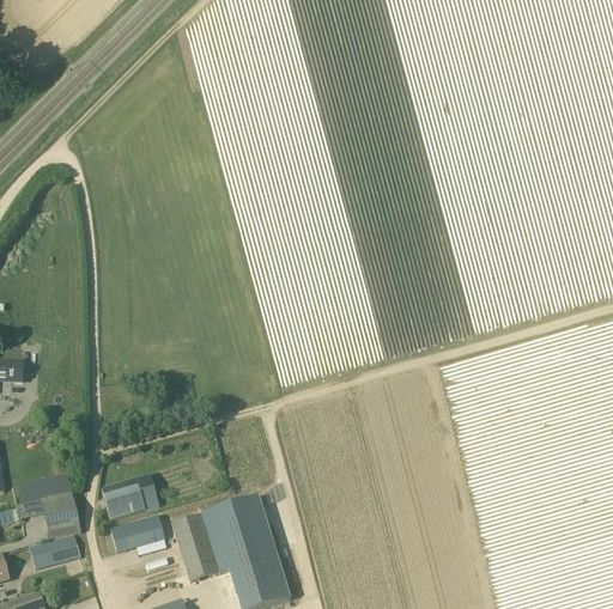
[(0,381),(23,382),(23,360),(0,359),(0,381)]
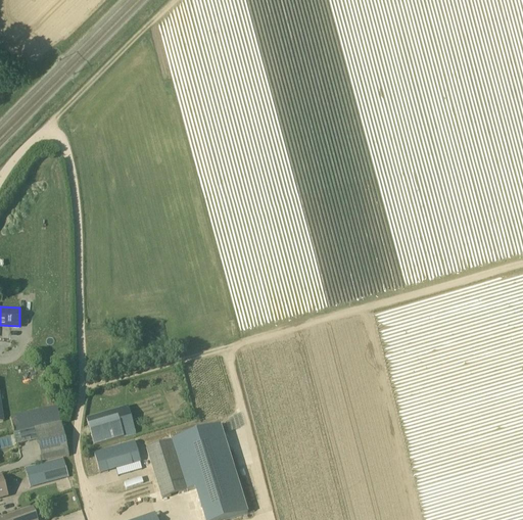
[(87,415),(94,442),(138,431),(131,405),(87,415)]
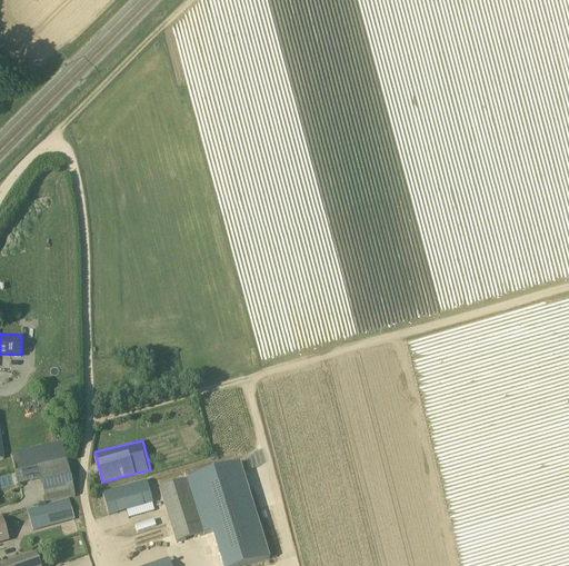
[(39,464),(41,476),(47,500),(75,494),(67,457),(39,464)]
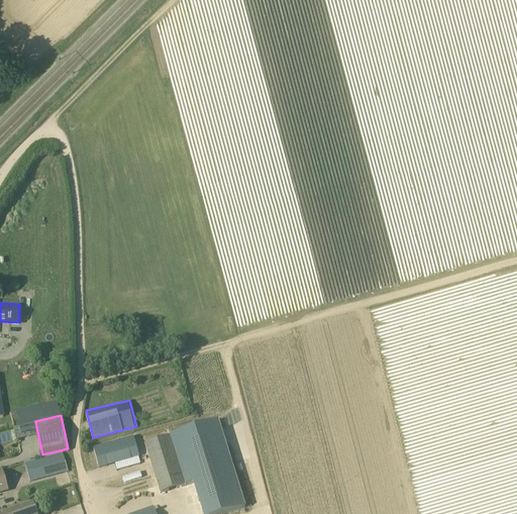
[(203,513),(216,513),(244,505),(218,418),(170,433),(186,483),(193,481),(203,513)]
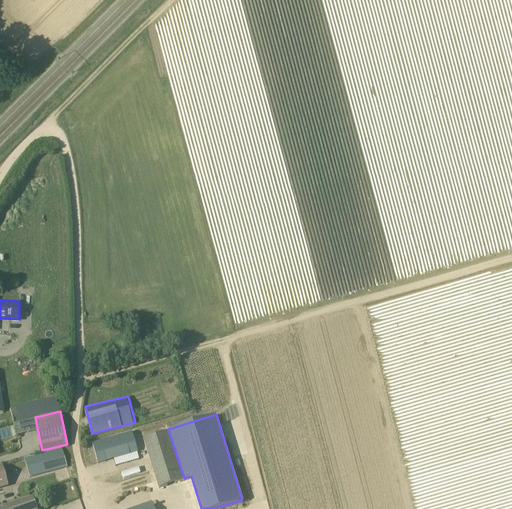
[(158,486),(184,478),(178,462),(168,429),(143,437),(158,486)]
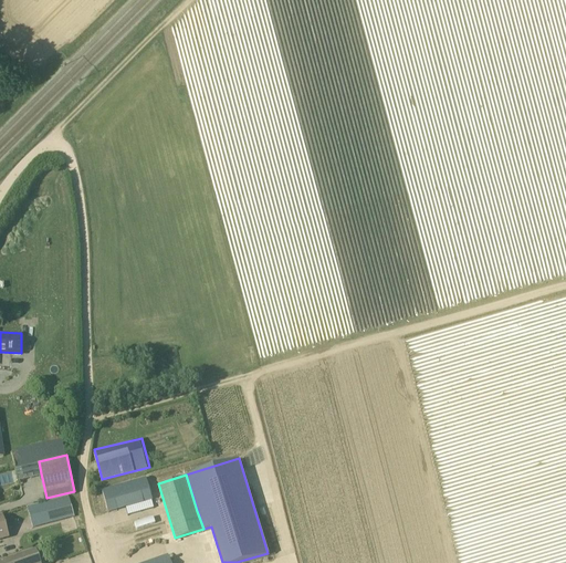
[(152,497),(146,476),(130,480),(137,501),(152,497)]
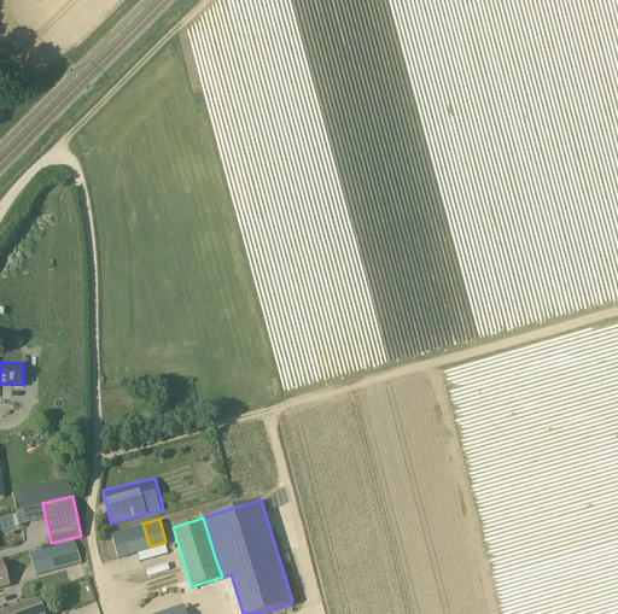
[(121,530),(111,532),(118,555),(128,553),(121,530)]
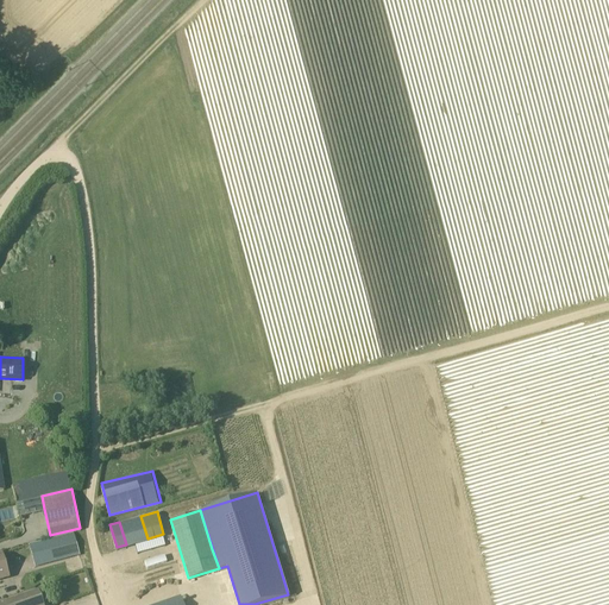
[(80,552),(74,530),(30,542),(36,563),(80,552)]
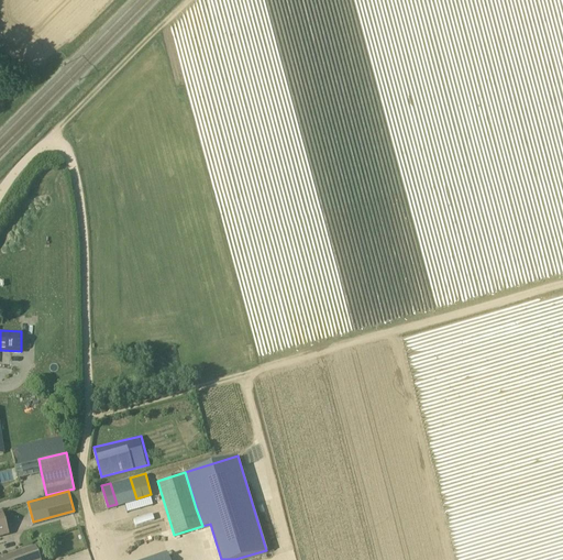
[(0,556),(0,559),(41,559),(35,545),(0,556)]
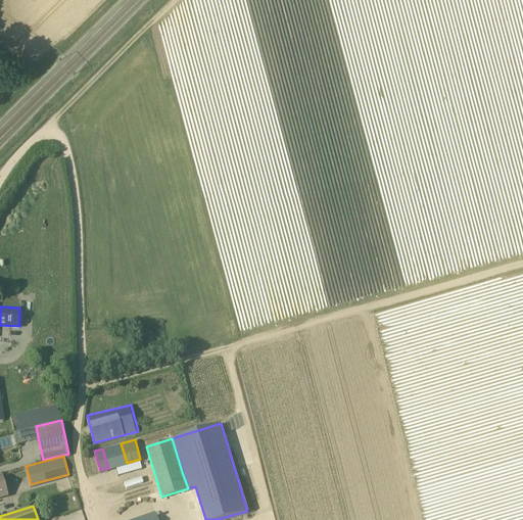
[(158,519),(155,510),(127,519),(158,519)]
